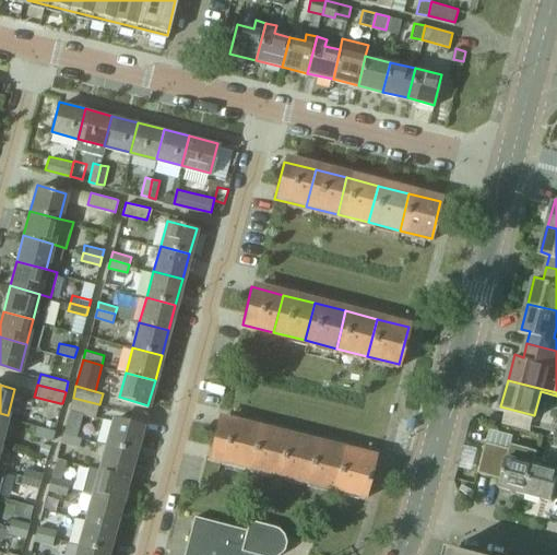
[(73,398),(70,410),(96,416),(99,404),(73,398)]
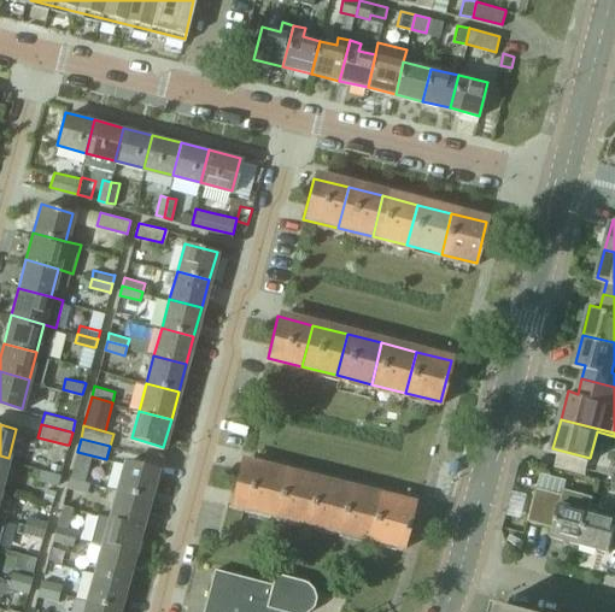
[(126,459),(117,489),(150,498),(158,469),(126,459)]
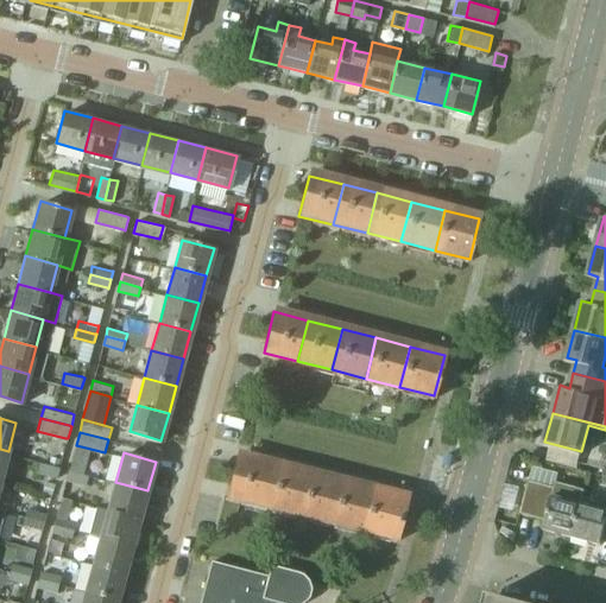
[(237,456),(228,490),(227,496),(262,505),(271,464),(237,456)]
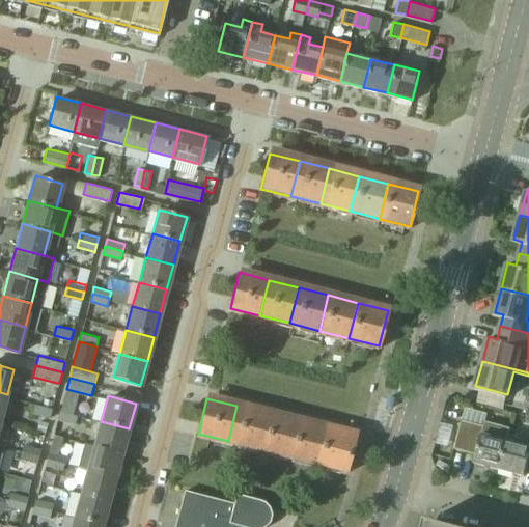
[(34,404),(33,412),(48,416),(50,417),(52,408),(51,407),(34,404)]
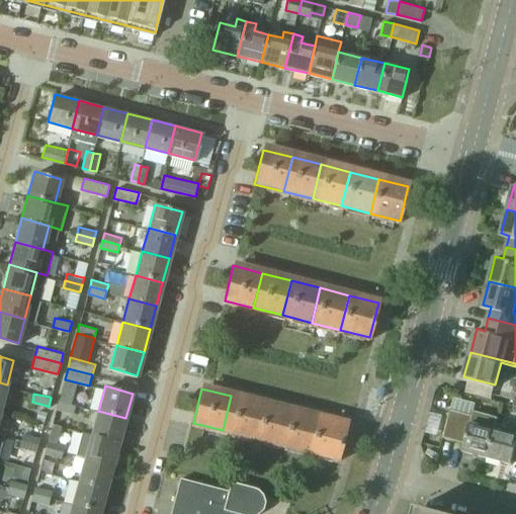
[(231,396),(223,430),(251,437),(260,403),(231,396)]
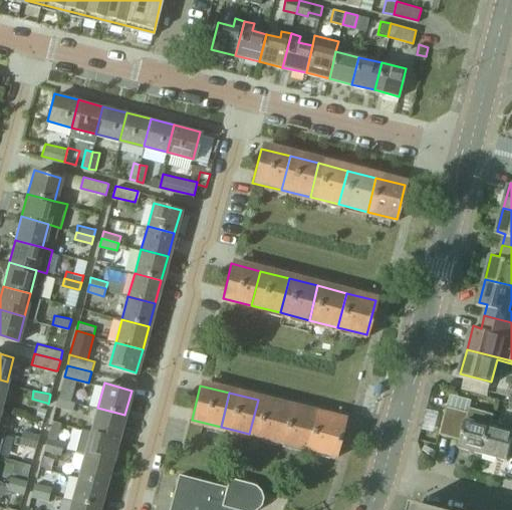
[(58,397),(56,406),(73,411),(75,401),(58,397)]
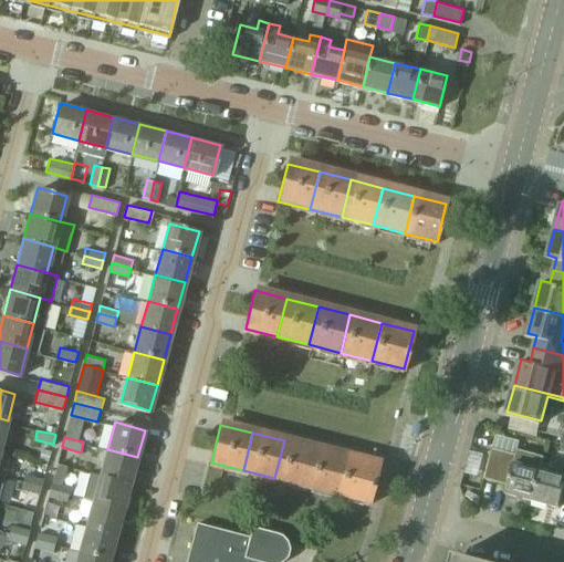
[(284,440),(274,478),(306,487),(316,449),(284,440)]
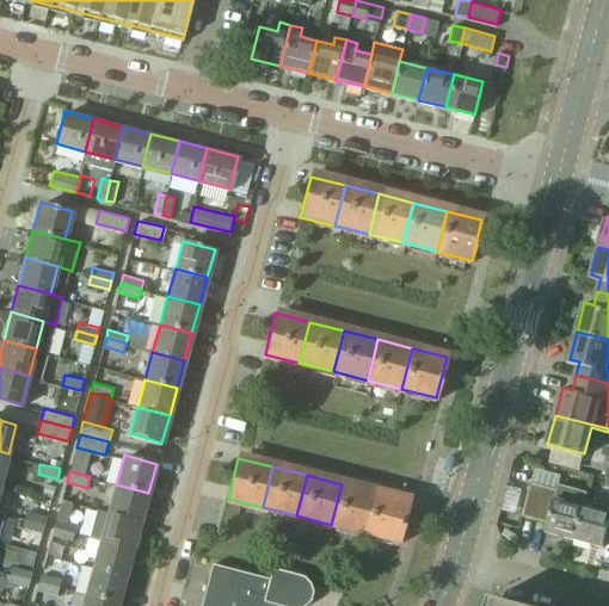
[(523,513),(535,517),(549,520),(547,529),(576,537),(585,504),(589,489),(560,481),(558,487),(533,480),(523,513)]
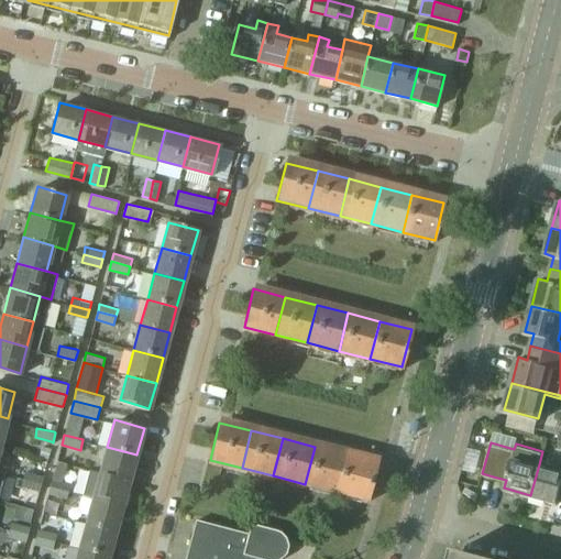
[(107,447),(100,472),(130,480),(136,455),(107,447)]
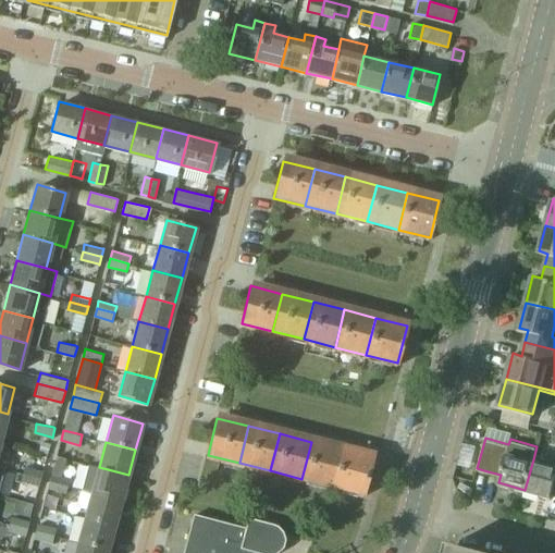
[(311,442),(301,479),(333,487),(342,450),(311,442)]
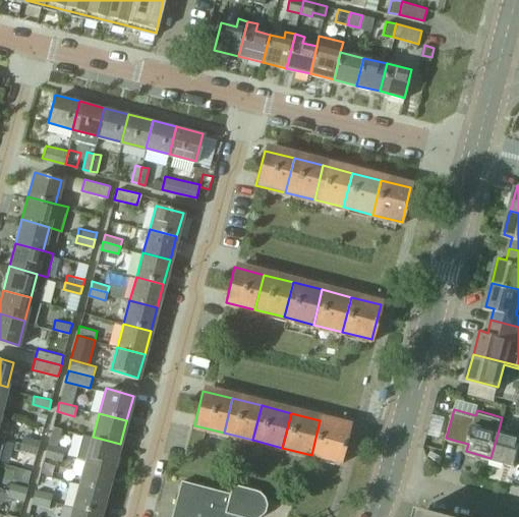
[(320,420),(311,455),(341,462),(349,427),(320,420)]
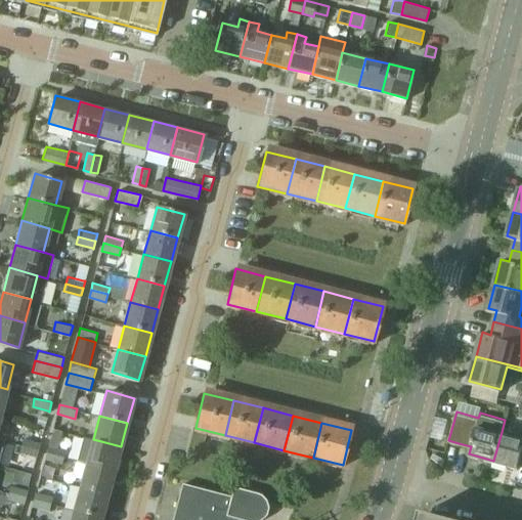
[(521,437),(502,432),(493,461),(518,467),(520,460),(521,460),(521,437)]
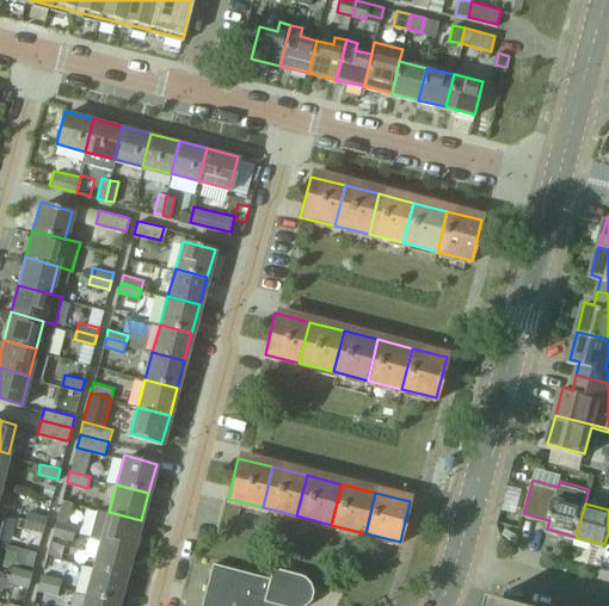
[(28,509),(25,518),(43,523),(45,523),(48,514),(45,514),(28,509)]
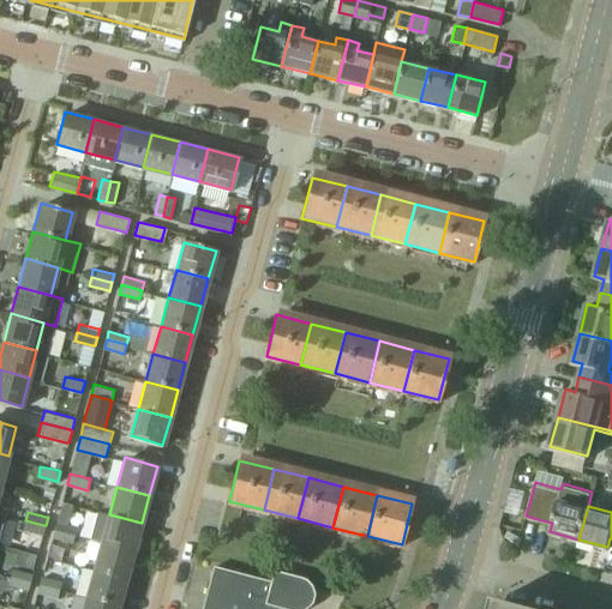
[(109,514),(102,542),(135,550),(142,523),(109,514)]
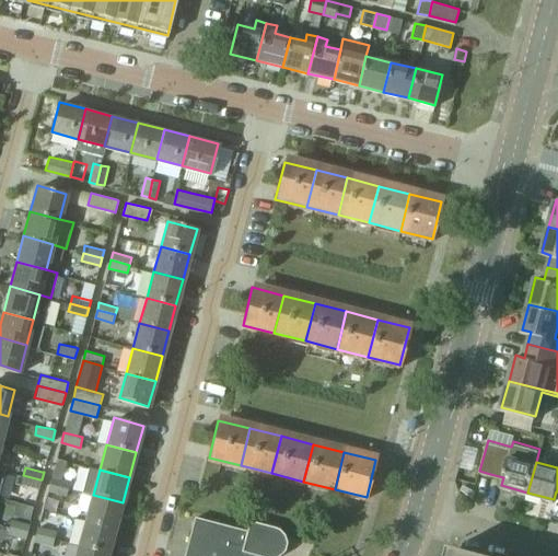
[(53,474),(50,483),(69,487),(71,479),(53,474)]
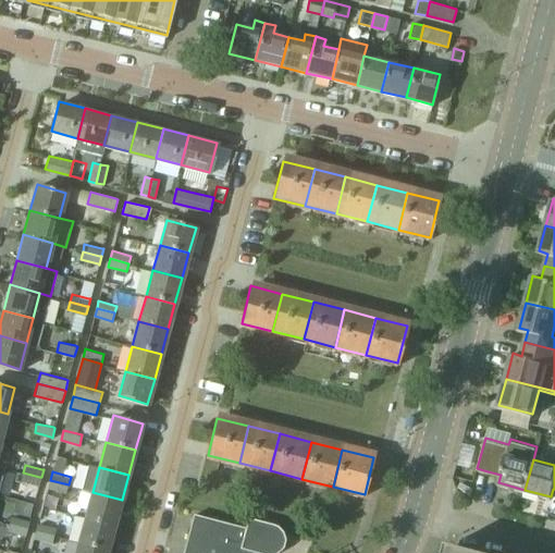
[(39,477),(23,472),(21,480),(28,482),(37,486),(39,486),(41,477),(39,477)]
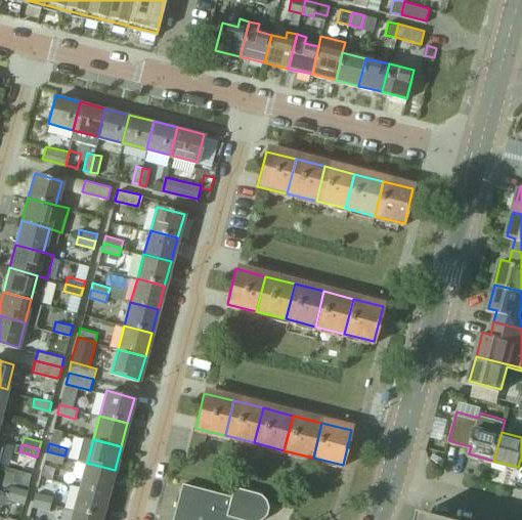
[(47,451),(45,459),(62,464),(64,456),(47,451)]
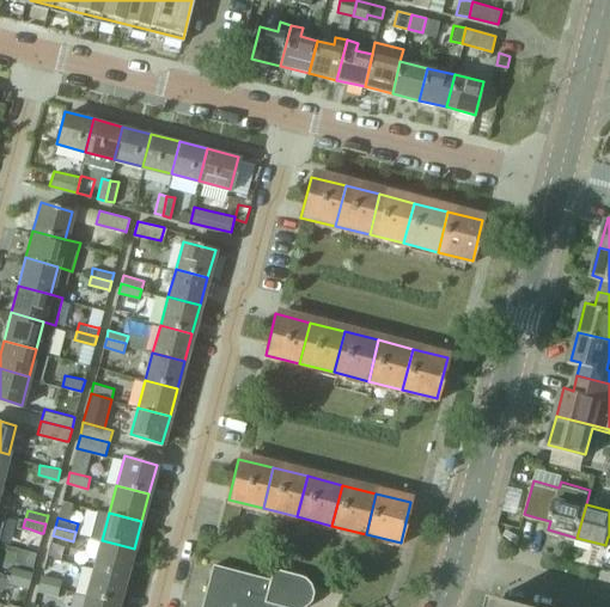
[(31,529),(25,549),(36,551),(38,551),(43,533),(41,533),(31,529)]
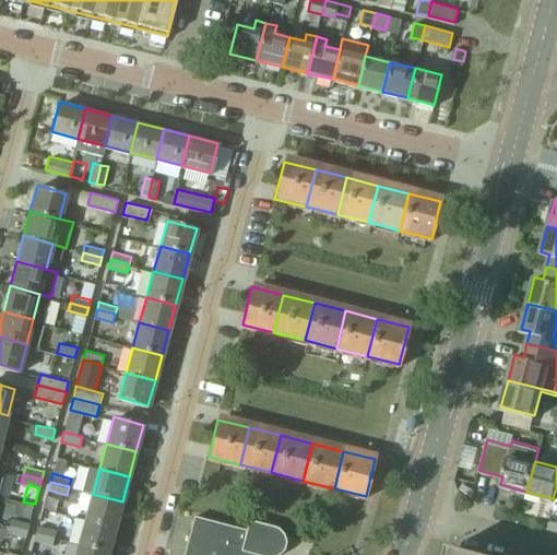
[(93,494),(86,519),(116,527),(122,502),(93,494)]
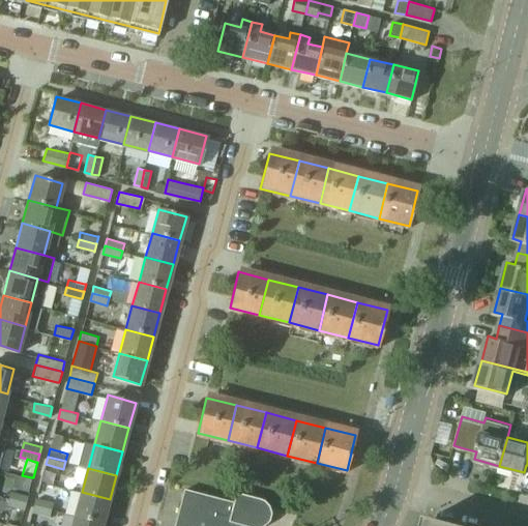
[(260,525),(263,525),(264,525),(269,521),(269,519),(271,513),(271,510),(269,505),(268,503),(264,499),(260,497),(236,491),(233,501),(183,488),(173,525),(260,525)]
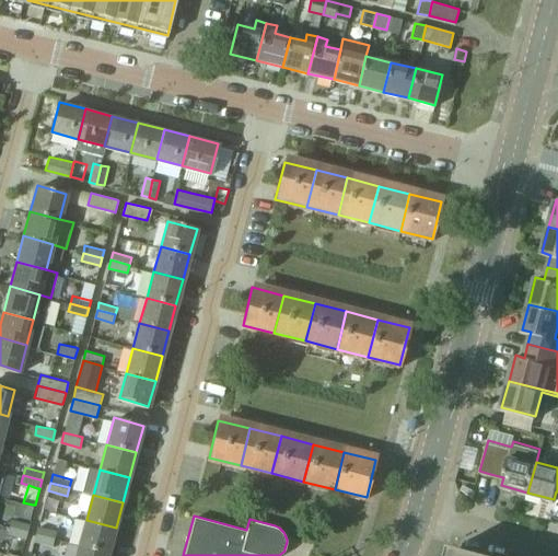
[(11,518),(10,525),(26,530),(27,530),(30,523),(28,522),(11,518)]
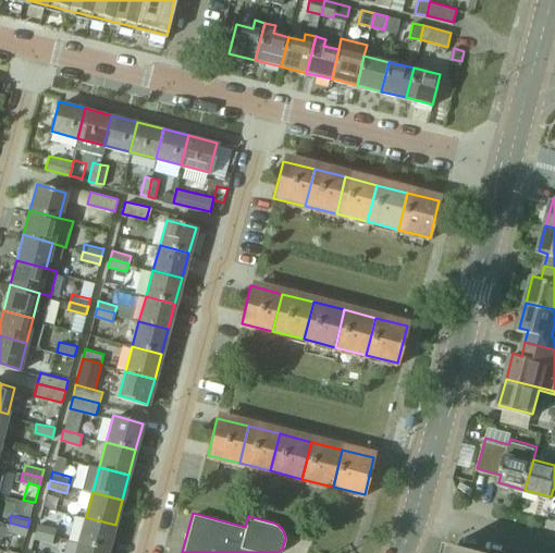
[(86,517),(79,542),(109,550),(115,525),(86,517)]
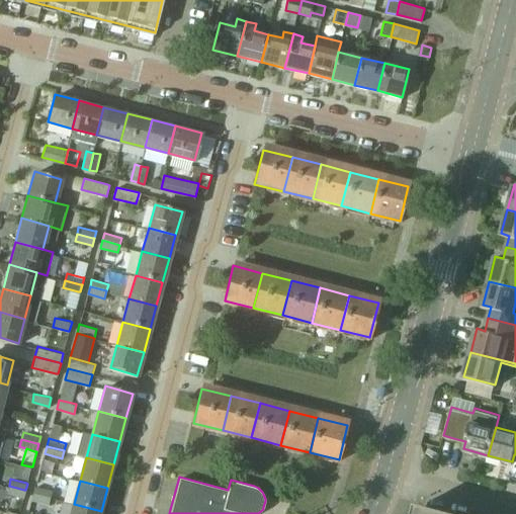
[(8,487),(7,493),(22,497),(24,497),(25,490),(24,490),(9,486),(8,487)]
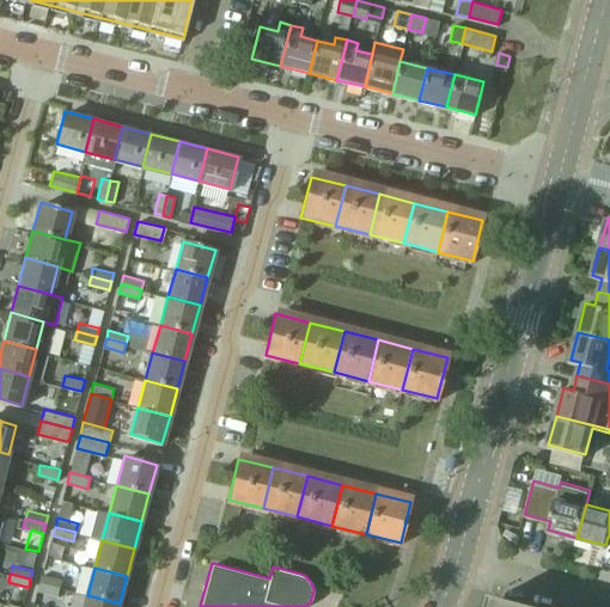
[(42,574),(40,582),(60,588),(62,578),(42,574)]
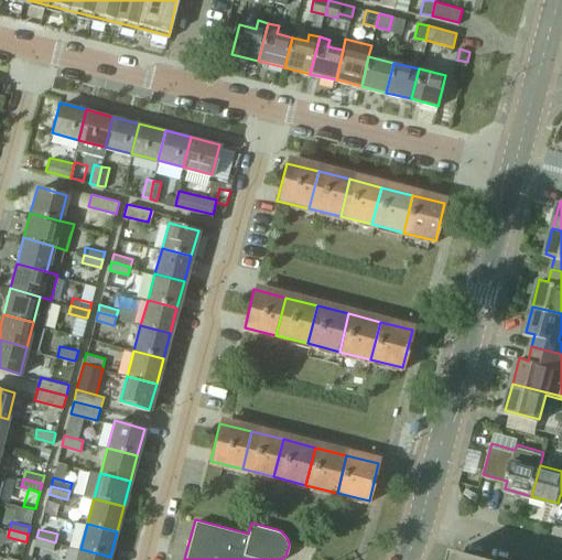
[(36,537),(34,545),(54,549),(55,542),(36,537)]
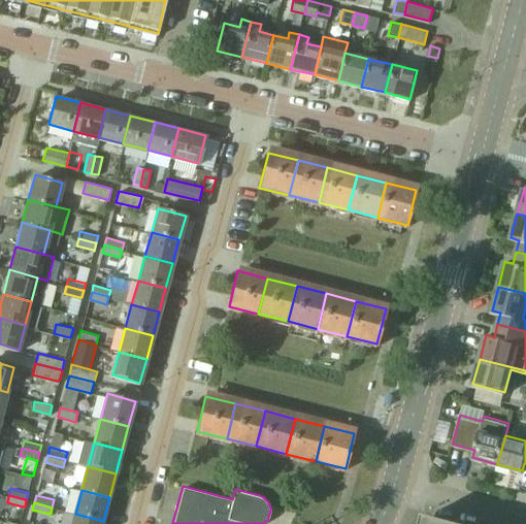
[(75,514),(72,523),(101,523),(103,521),(75,514)]
